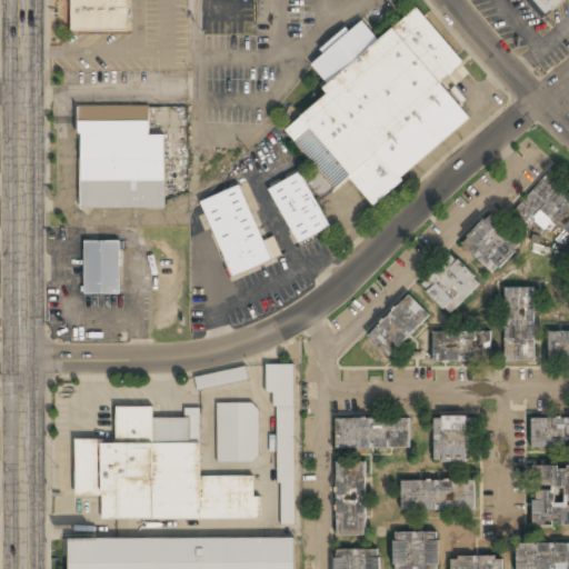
[(70,0),(70,32),(130,32),(130,0),(70,0)]
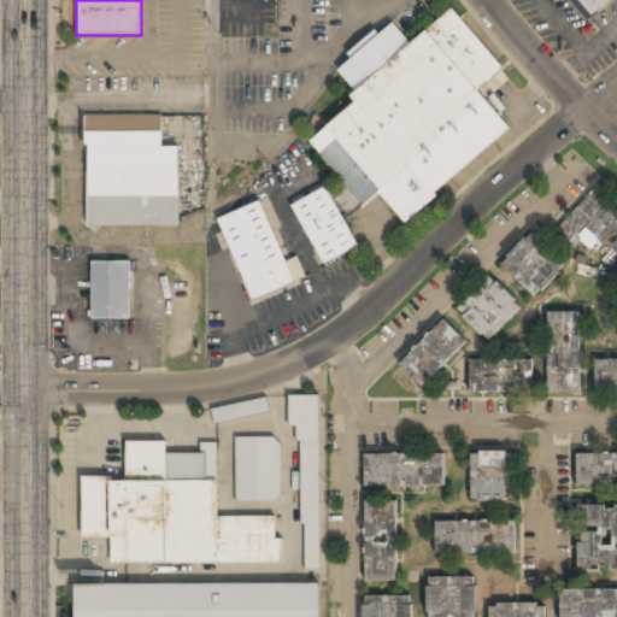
[(612,0),(566,0),(585,22),(612,0)]
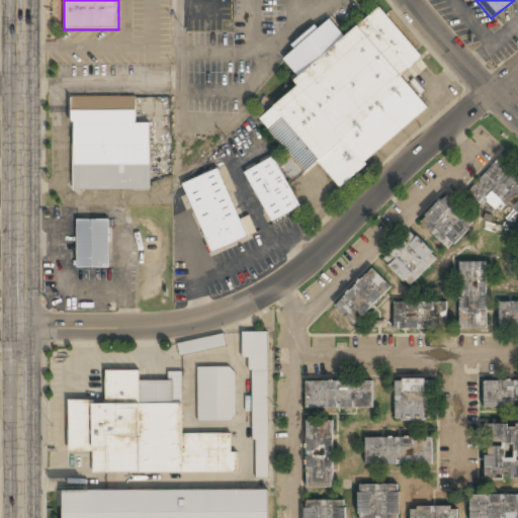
[(428,109),(401,76),(422,58),(379,8),(344,37),(328,18),(279,60),(299,83),(258,118),(304,173),(317,163),(337,187),(428,109)]
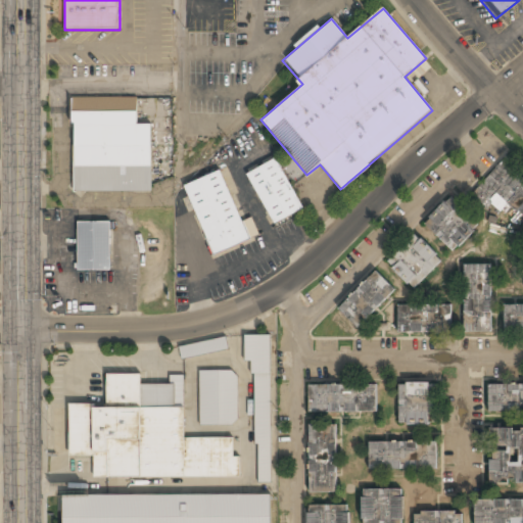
[(73,192),(151,192),(151,125),(137,125),(137,98),(73,98),(73,192)]
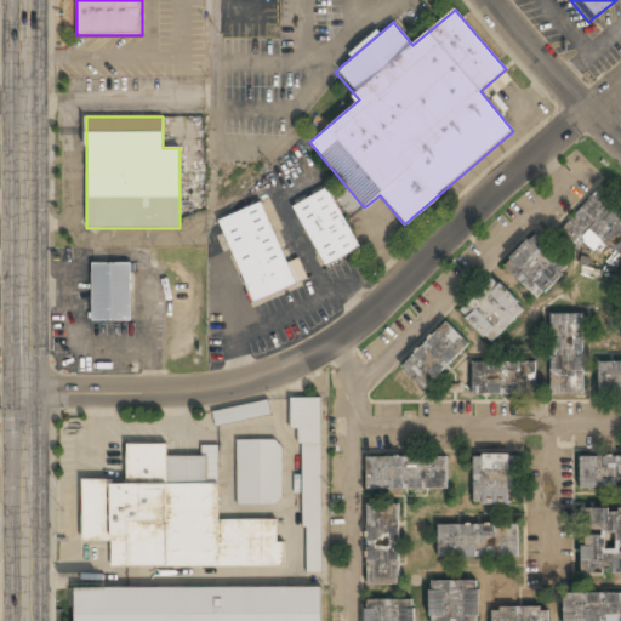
[(359,251),(331,188),(294,205),(323,268),(359,251)]
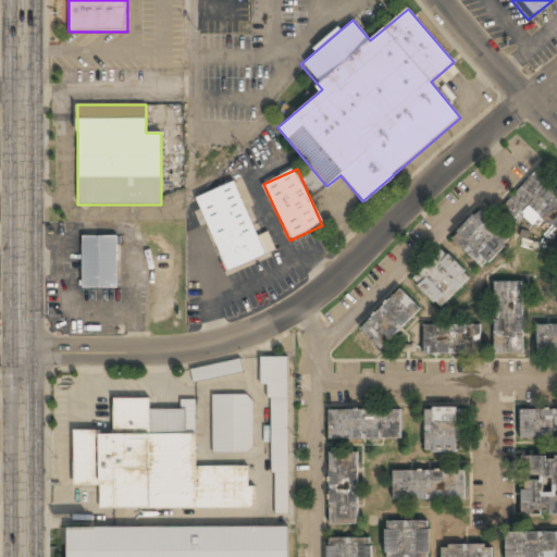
[(502,209),(519,224),(532,210),(556,232),(556,189),(535,171),(502,209)]
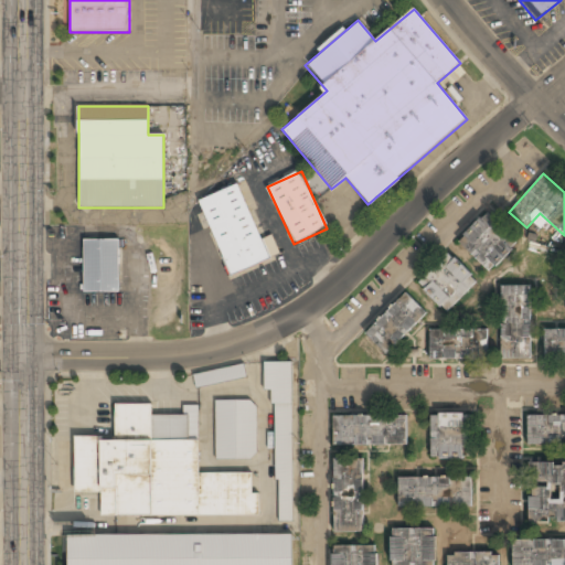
[(241,185),(200,200),(227,276),(281,257),(273,235),(259,240),(241,185)]
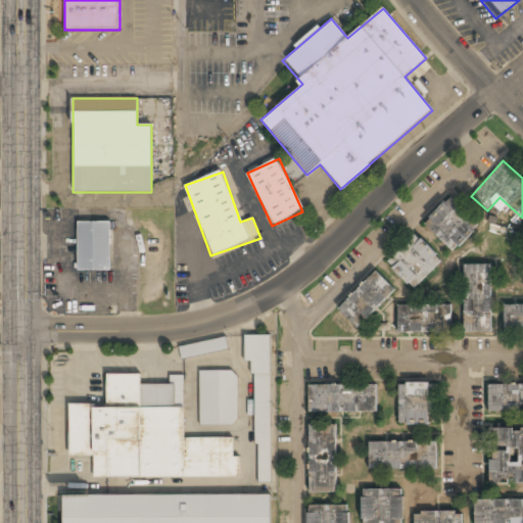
[(453,253),(479,227),(449,197),(423,224),(453,253)]
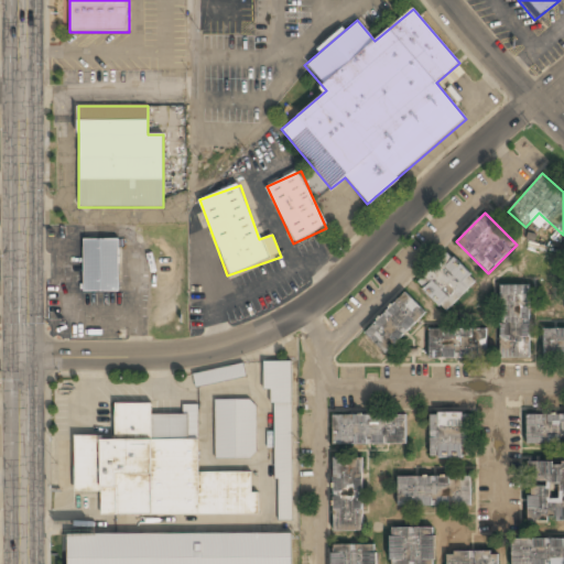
[(119,293),(119,239),(84,239),(84,293),(119,293)]
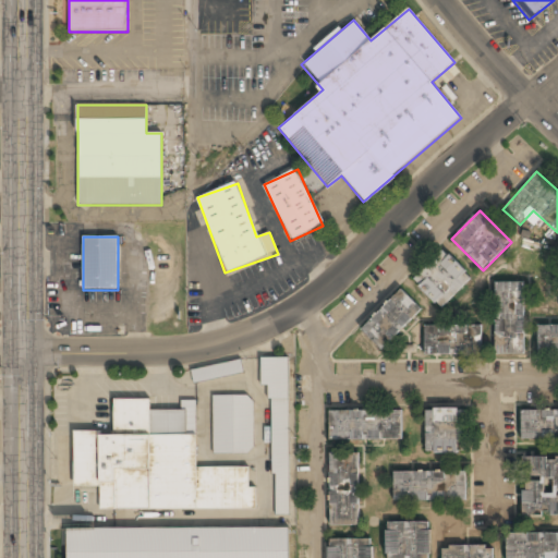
[(472,279),(444,251),(412,281),(440,311),(472,279)]
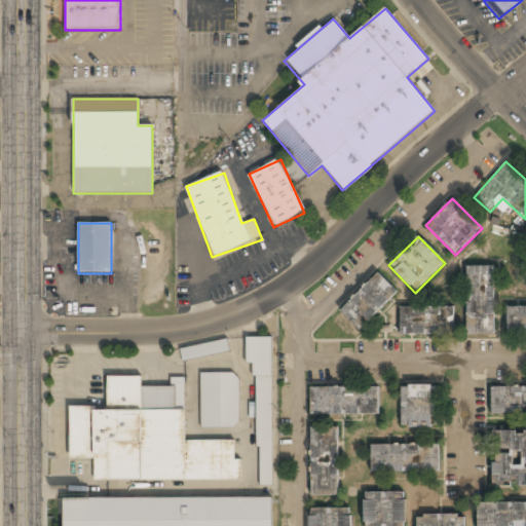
[(494,266),(466,266),(466,335),(494,335),(494,266)]
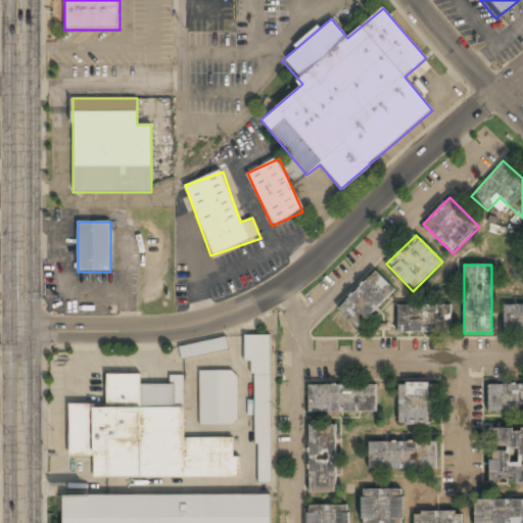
[(397,293),(377,271),(336,308),(357,330),(397,293)]
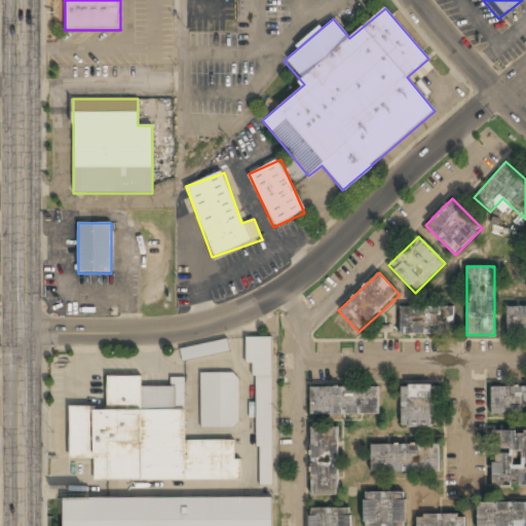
[(525,306),(506,307),(506,335),(525,335),(525,306)]
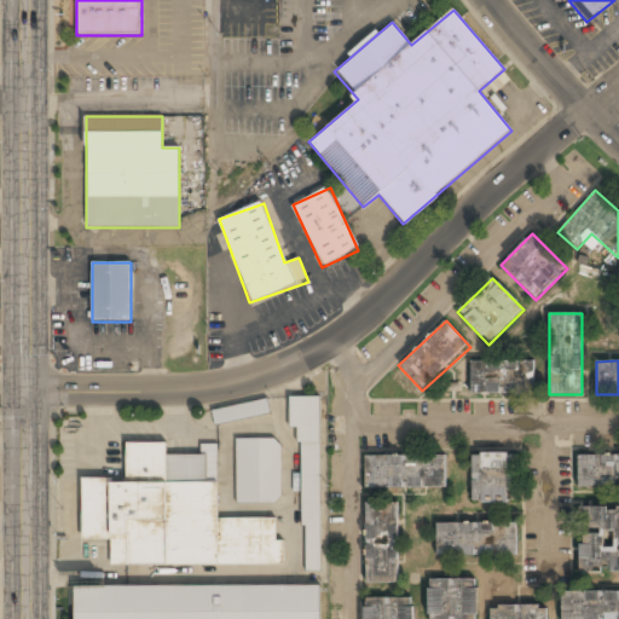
[(470,394),(531,394),(531,363),(470,363),(470,394)]
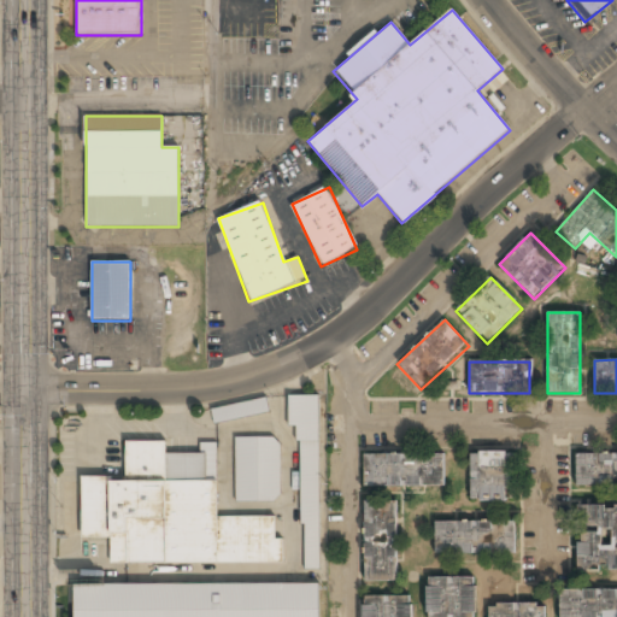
[(321,571),(319,395),(289,397),(289,428),(300,428),(301,571),(321,571)]
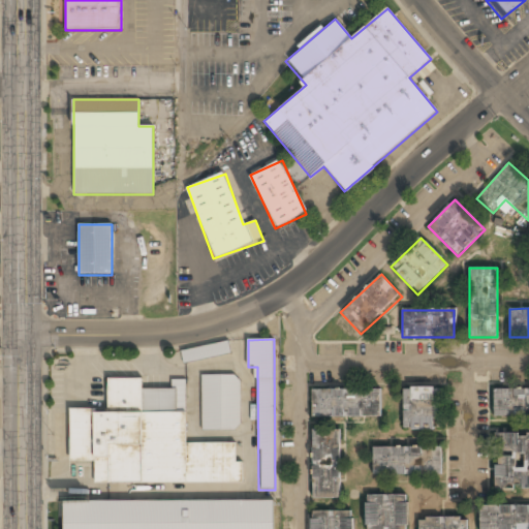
[(181,351),(183,364),(231,354),(228,341),(181,351)]
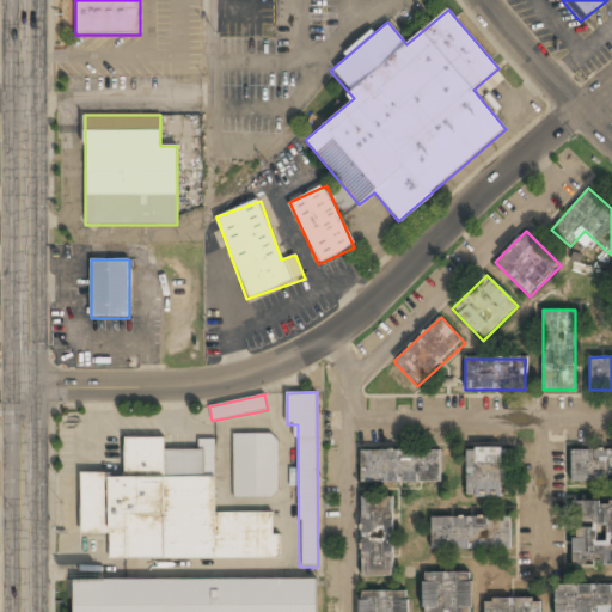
[(277,434),(233,435),(233,500),(277,499),(277,434)]
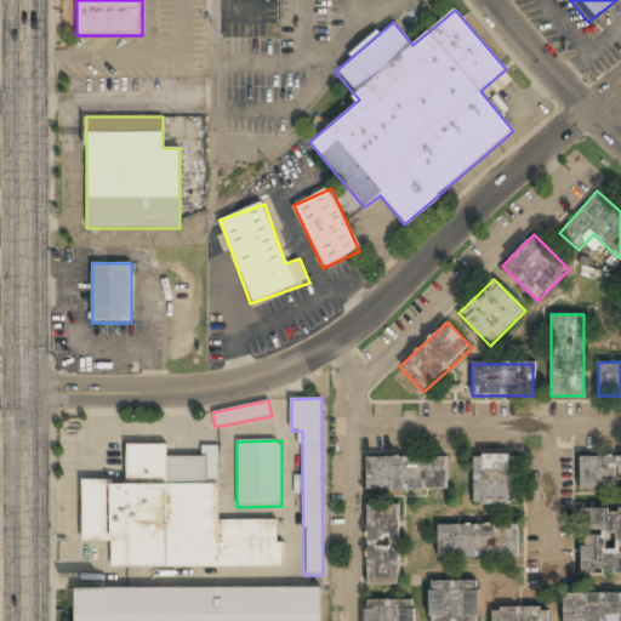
[(284,568),(284,543),(278,543),(278,520),(218,520),(218,446),(203,446),(203,457),(167,457),(167,445),(126,445),(126,480),(83,480),(83,541),(110,541),(110,568),(284,568)]
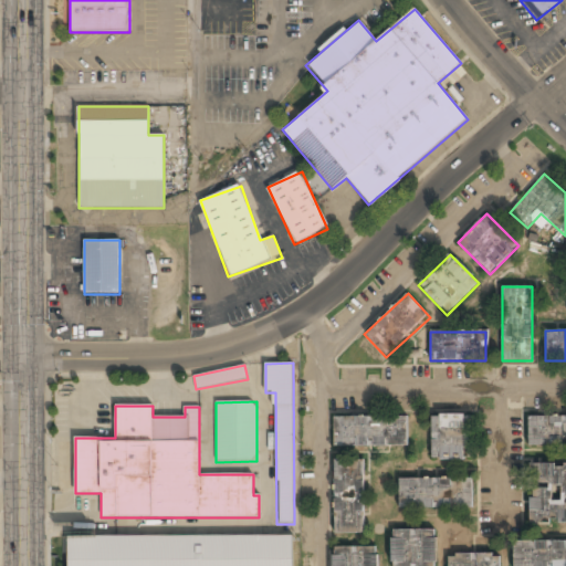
[(430,461),(470,461),(470,415),(430,415),(430,461)]
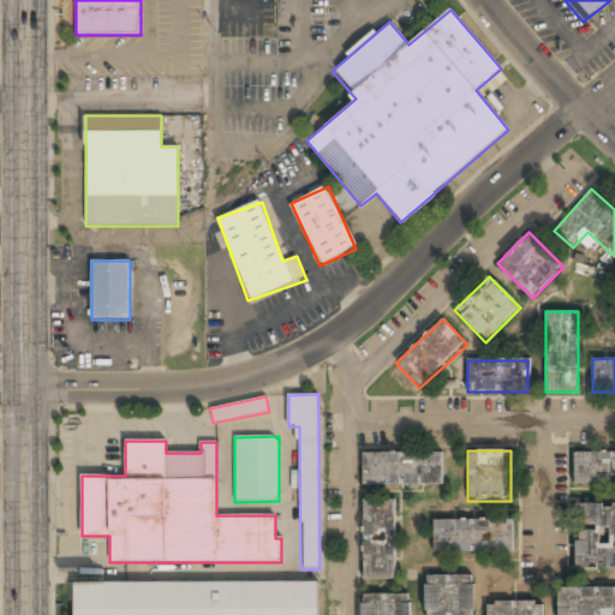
[(363,452),(363,485),(443,485),(443,452),(363,452)]
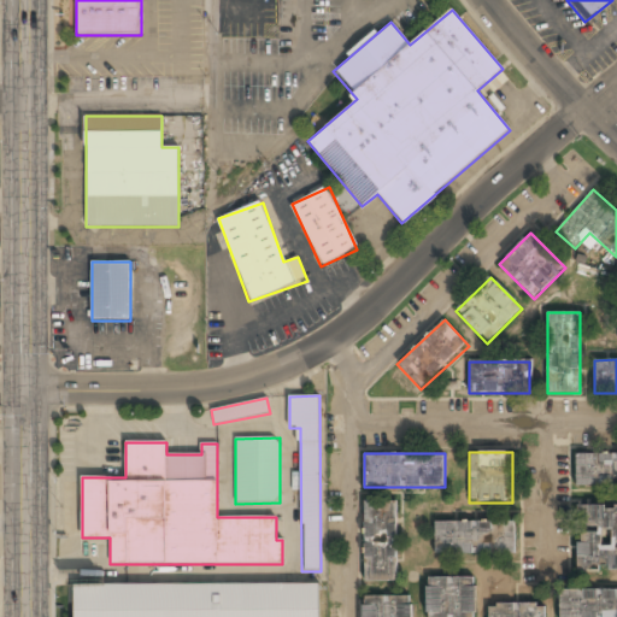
[(616,453),(575,453),(575,487),(616,487),(616,453)]
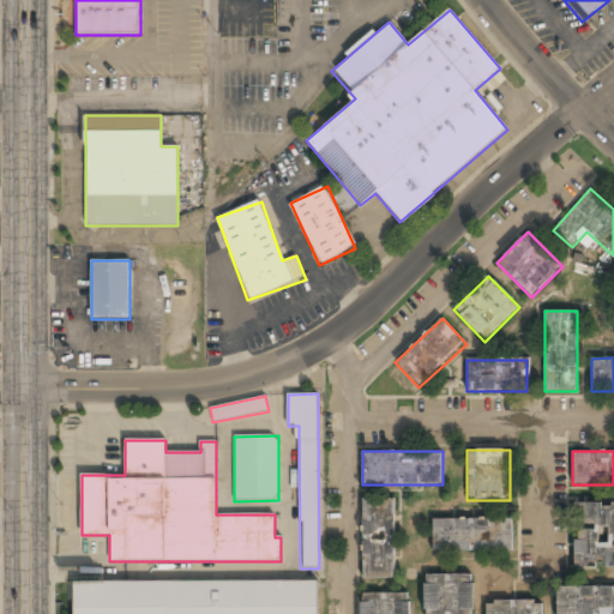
[(362,581),(395,581),(395,499),(362,499),(362,581)]
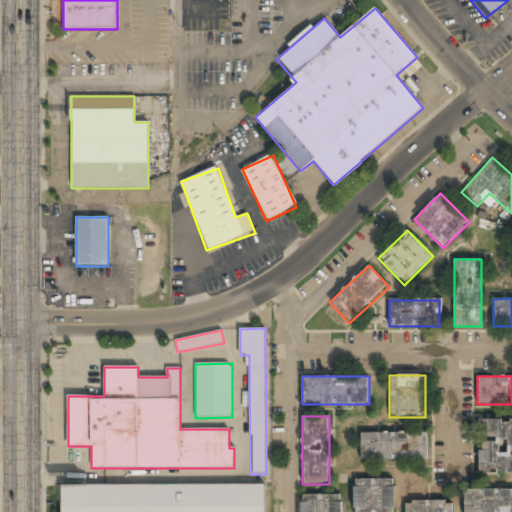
[(511,420),(478,420),(478,474),(511,474),(511,420)]
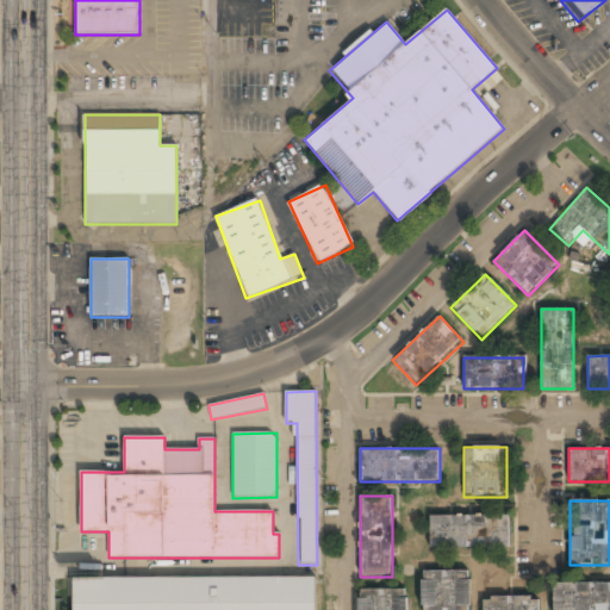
[(429,549),(510,549),(510,516),(429,516),(429,549)]
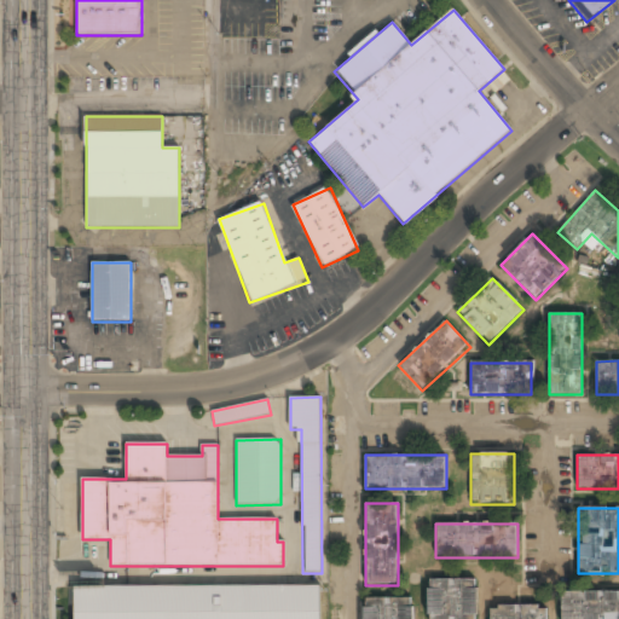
[(427,579),(427,618),(478,618),(478,579),(427,579)]
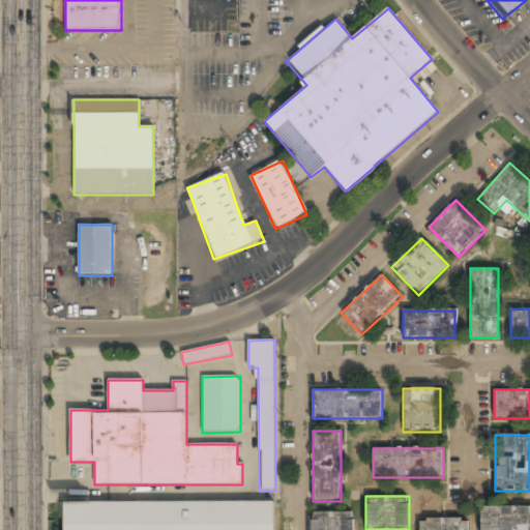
[(63,503),(63,529),(274,529),(274,502),(63,503)]
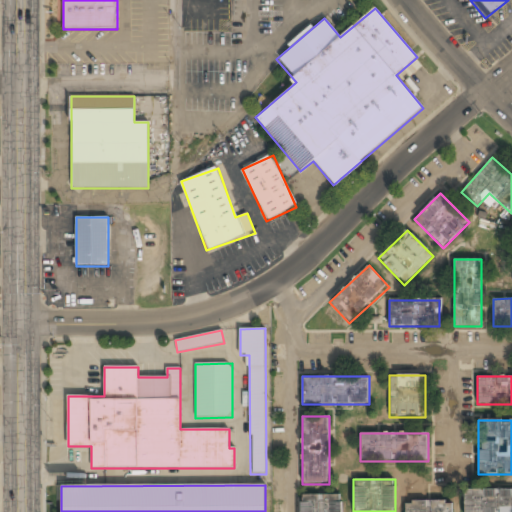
[(511,511),(511,489),(464,489),(464,511),(511,511)]
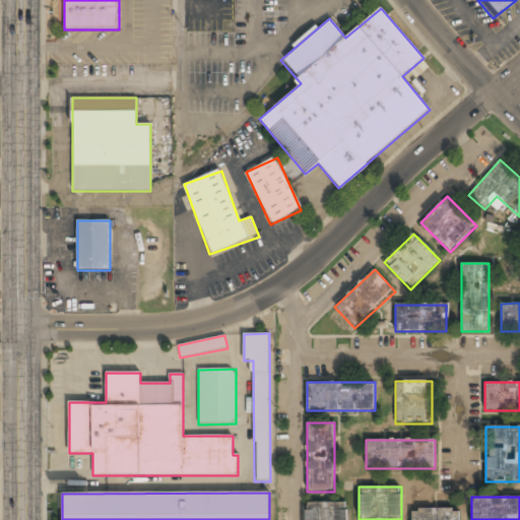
[(306,519),(346,519),(346,503),(306,503),(306,519)]
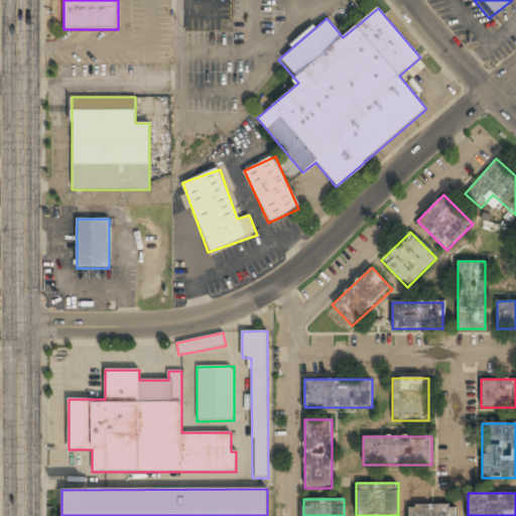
[(408,505),(408,515),(457,515),(457,505),(408,505)]
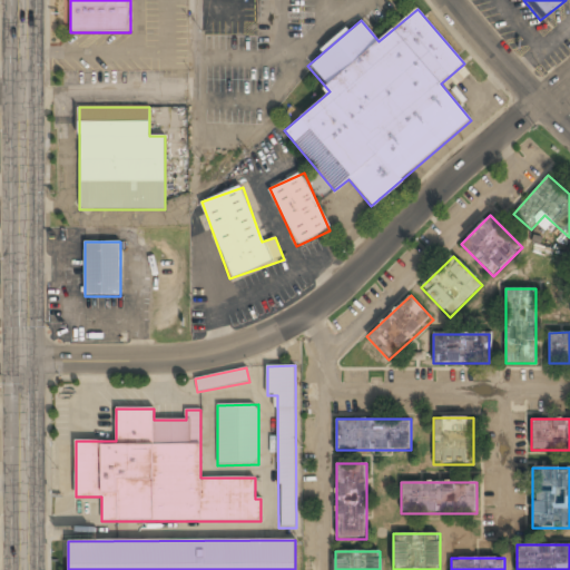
All buildings are outlined.
